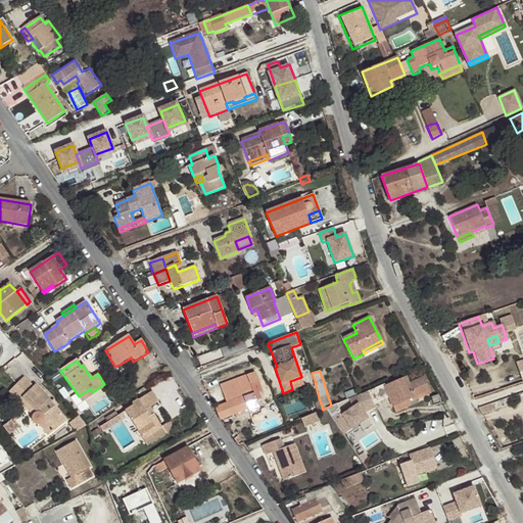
[(215,408),(220,420),(247,410),(249,413),(259,408),(251,385),(257,382),(254,373),(220,386),(225,401),(227,403),(215,408)]
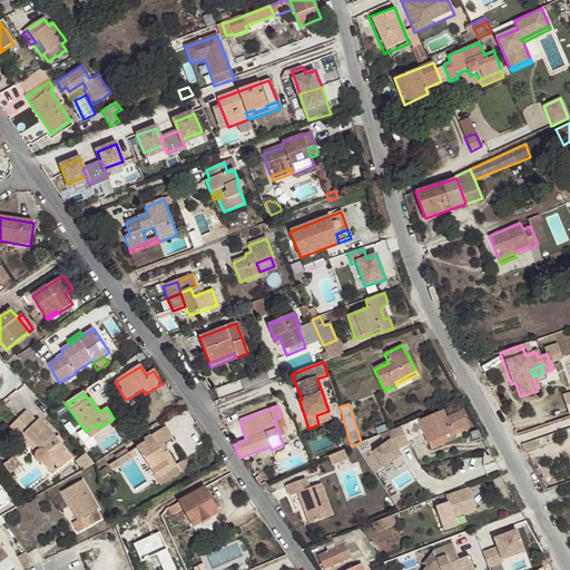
[(60,444),(56,438),(52,434),(38,420),(37,422),(26,412),(10,428),(36,454),(35,457),(36,461),(40,463),(43,463),(52,475),(72,459),(60,444)]
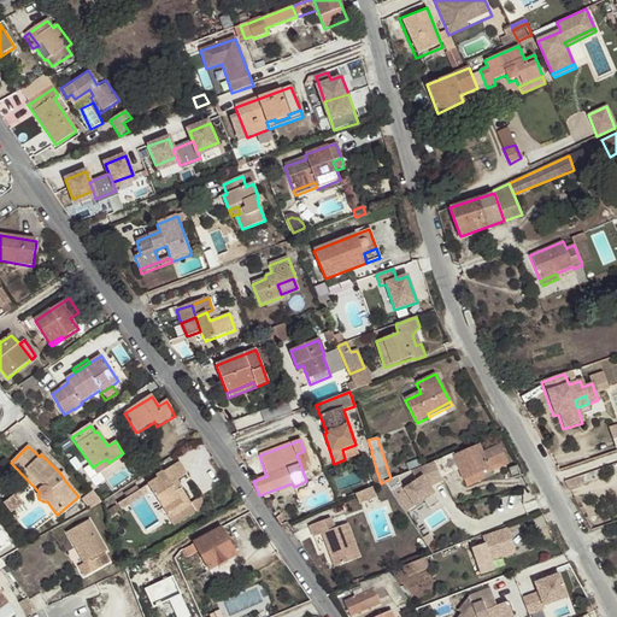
[(462,479),(487,469),(504,462),(499,447),(482,454),(480,446),(453,458),(452,457),(458,470),(462,479)]
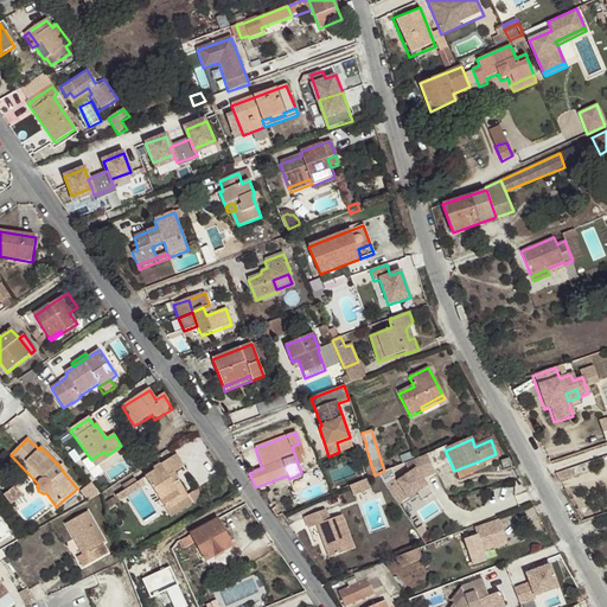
[(451,462),(445,449),(445,448),(435,452),(441,467),(451,462)]
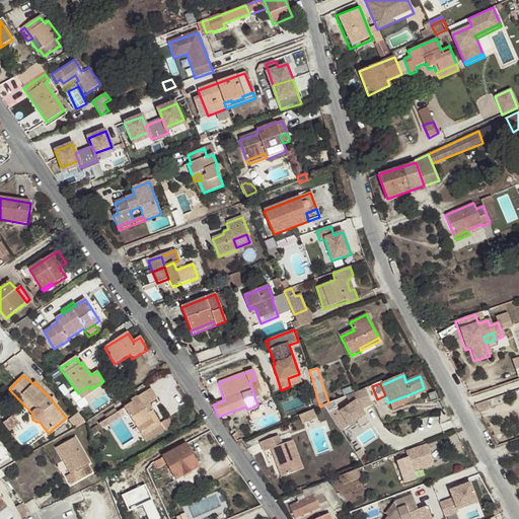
[(372,386),(365,389),(369,399),(370,402),(377,399),(372,386)]
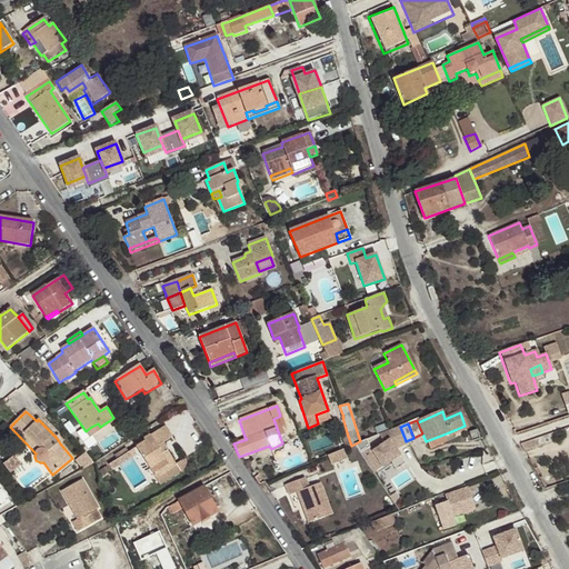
[(155,476),(176,462),(163,443),(172,438),(166,426),(150,436),(151,437),(136,447),(155,476)]
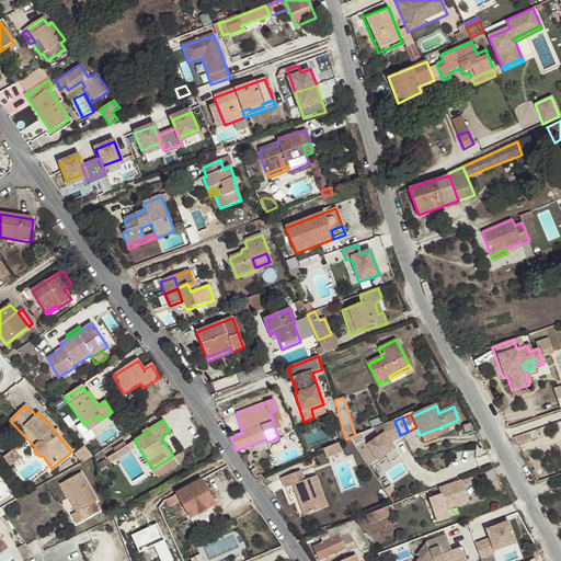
[(399,432),(395,421),(359,435),(366,450),(377,446),(376,442),(399,432)]
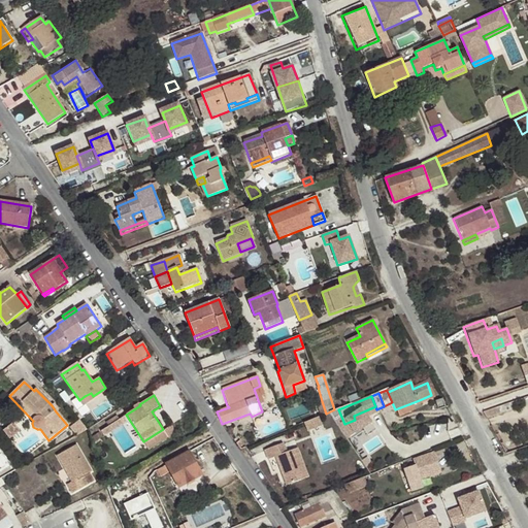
[(326,414),(322,401),(316,404),(320,416),(326,414)]
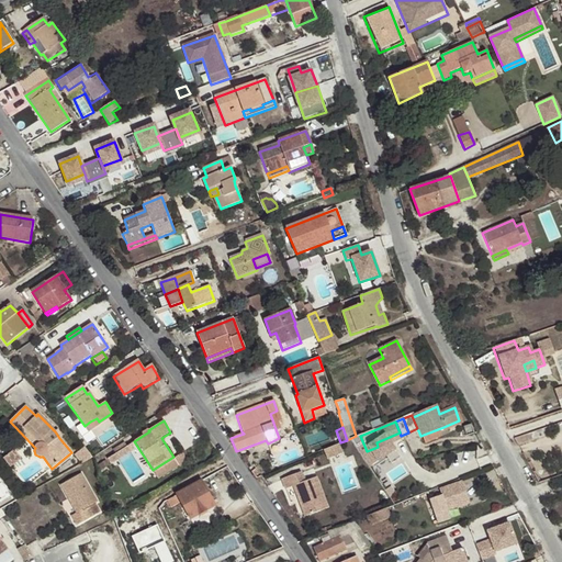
[(447,434),(444,427),(420,436),(424,444),(447,434)]
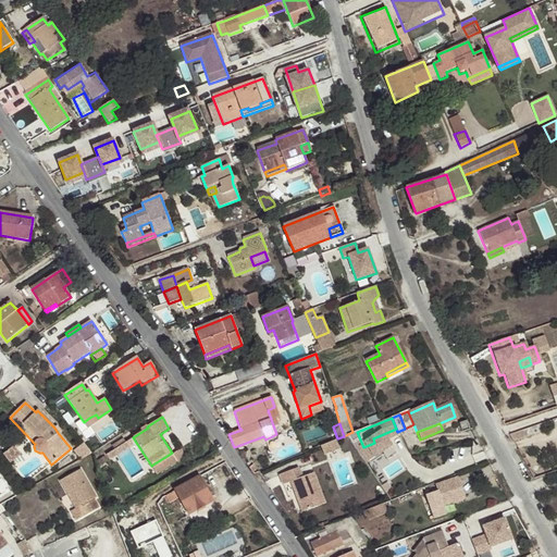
[(119,456),(130,448),(134,445),(130,440),(106,455),(110,461),(119,456)]
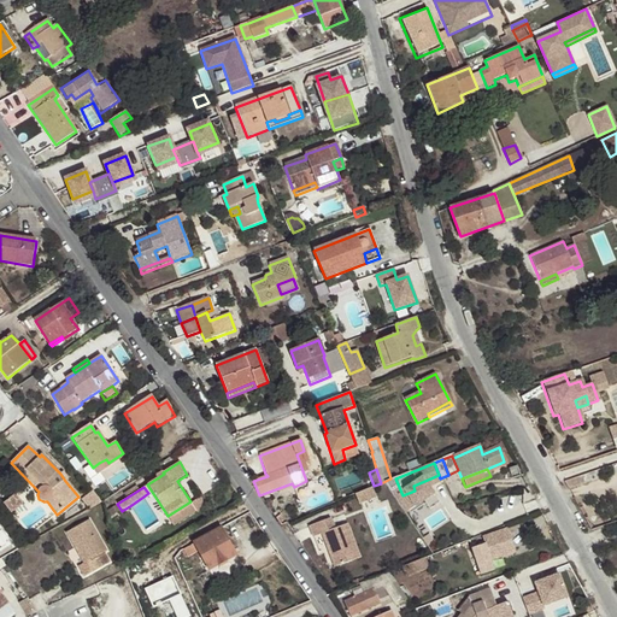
[(371,487),(354,494),(359,504),(376,497),(371,487)]
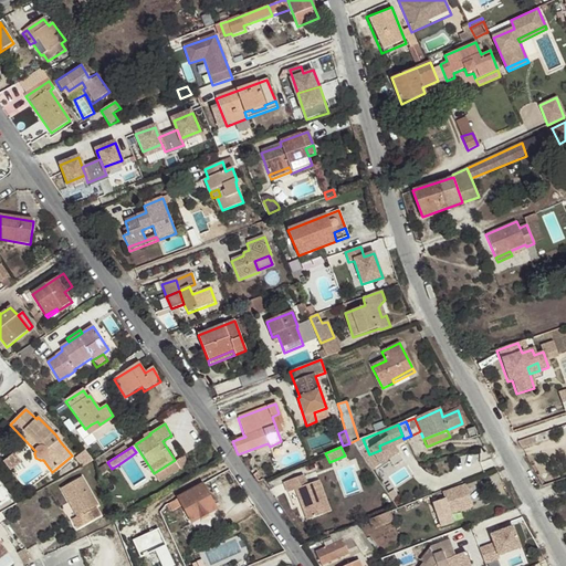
[(82,467),(93,461),(84,451),(75,459),(82,467)]
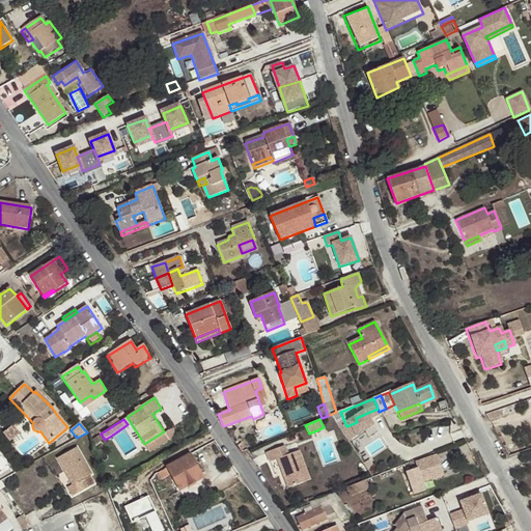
[(11,441),(22,432),(16,424),(5,432),(11,441)]
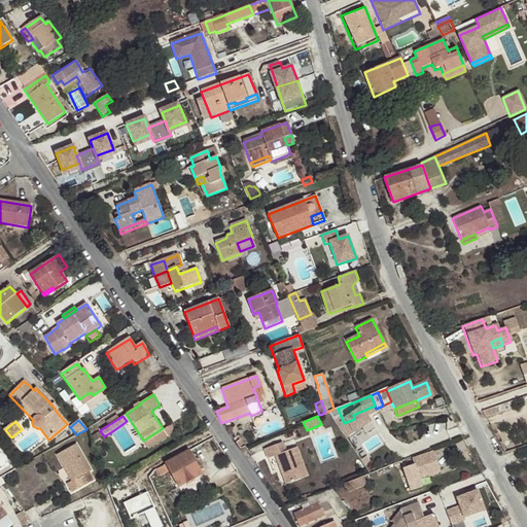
[(168,436),(163,428),(143,441),(148,449),(168,436)]
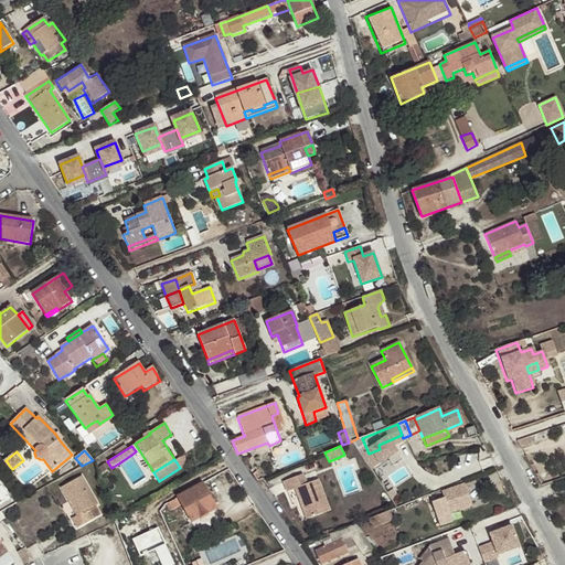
[(287,492),(289,491),(296,489),(299,502),(307,520),(330,511),(319,480),(307,486),(304,475),(284,482),(287,492)]
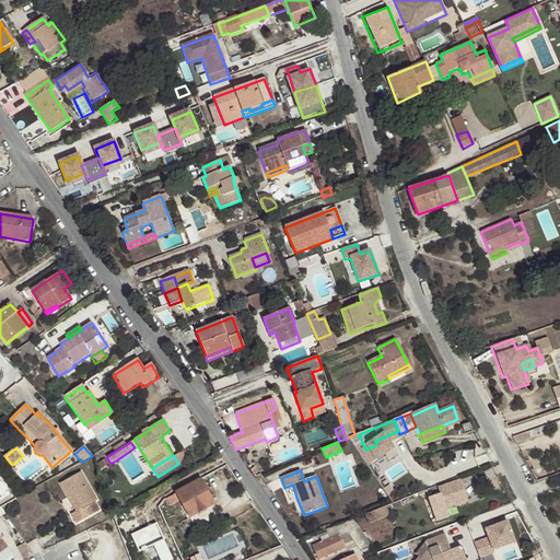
[(97,500),(81,471),(61,483),(77,512),(72,514),(78,524),(101,511),(95,502),(97,500)]
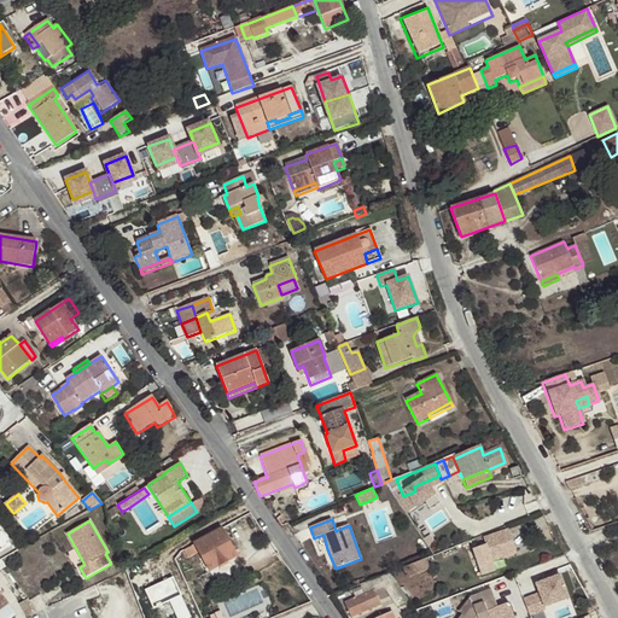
[(235,557),(221,530),(184,551),(197,573),(208,567),(210,571),(235,557)]
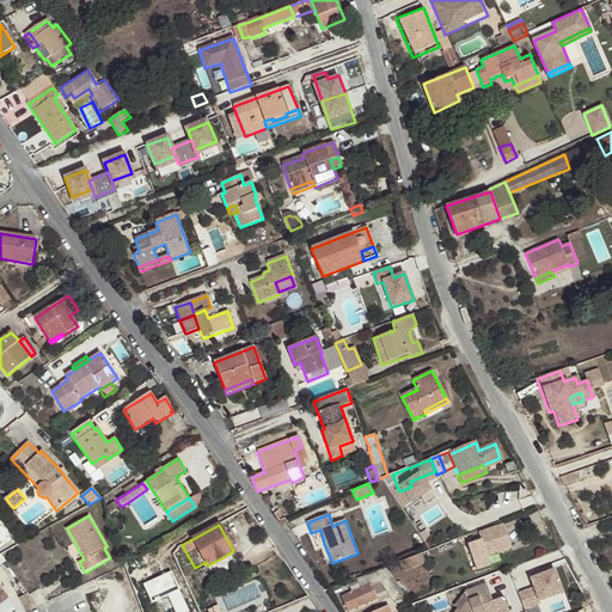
[(510,548),(502,527),(481,534),(488,556),(510,548)]
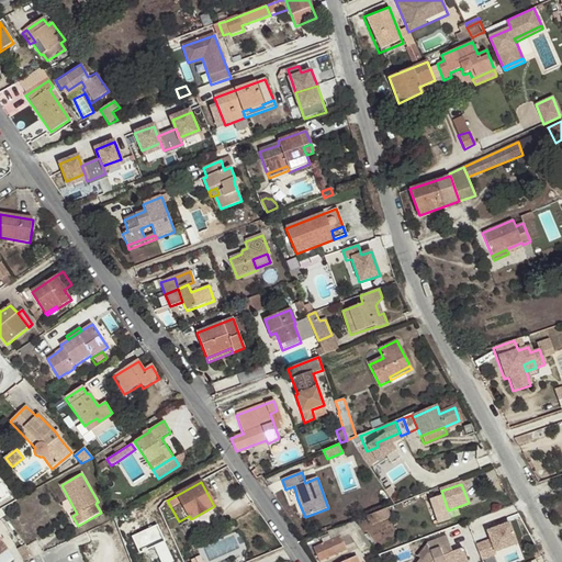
[(294,486),(288,489),(293,502),(298,499),(294,486)]
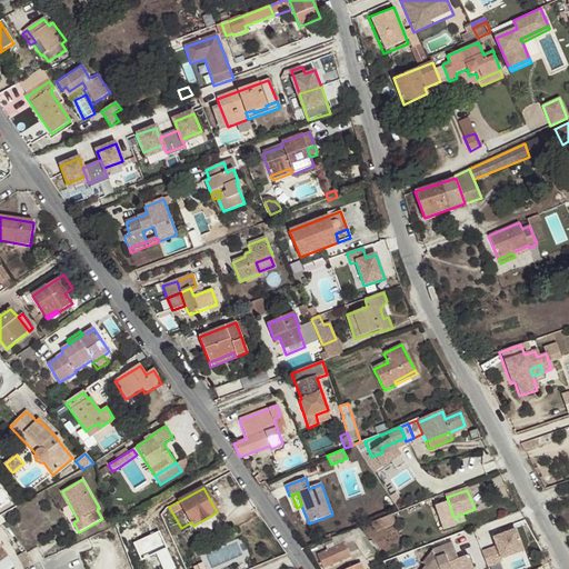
[(371,525),(393,516),(393,515),(370,523),(371,525)]
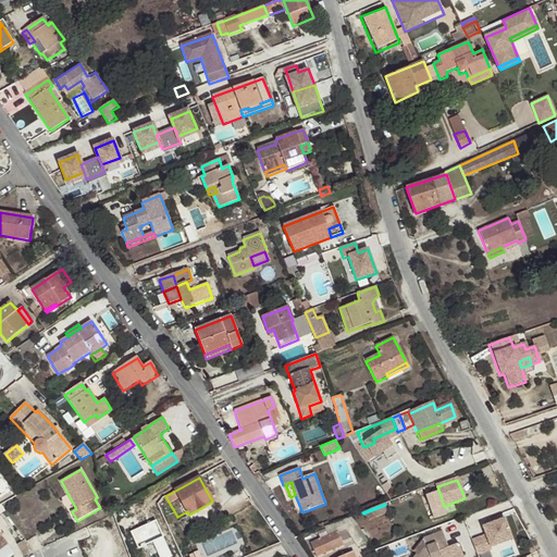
[(387,511),(385,505),(363,514),(366,520),(387,511)]
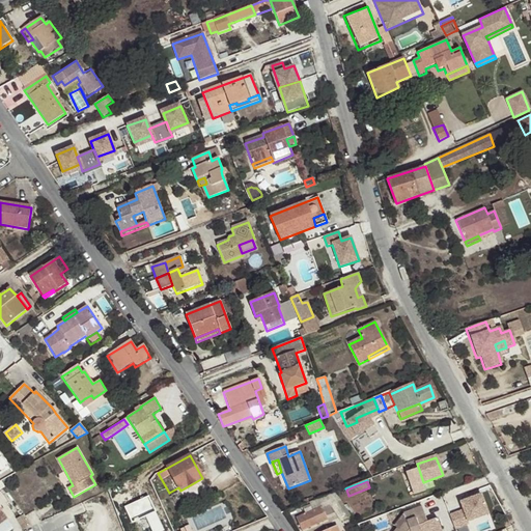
[(337,493),(310,503),(310,505),(313,510),(323,507),(327,515),(335,512),(340,522),(352,515),(337,493)]
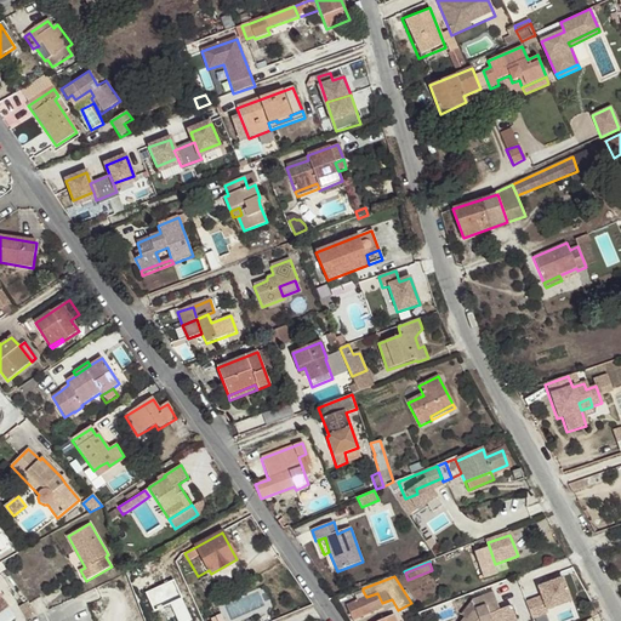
[(563,579),(540,586),(543,598),(528,603),(533,619),(550,614),(547,608),(569,600),(563,579)]
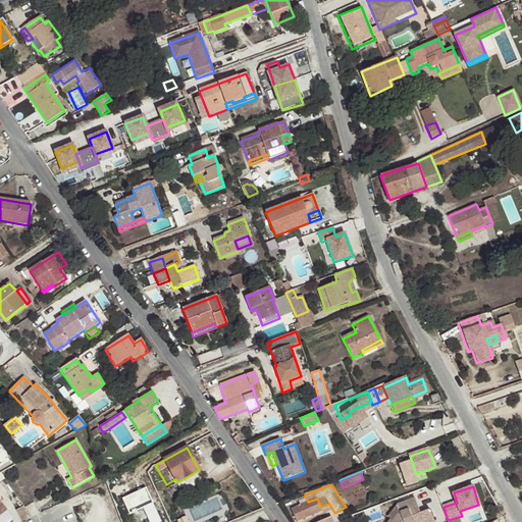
[(0,488),(0,515),(13,506),(0,488)]
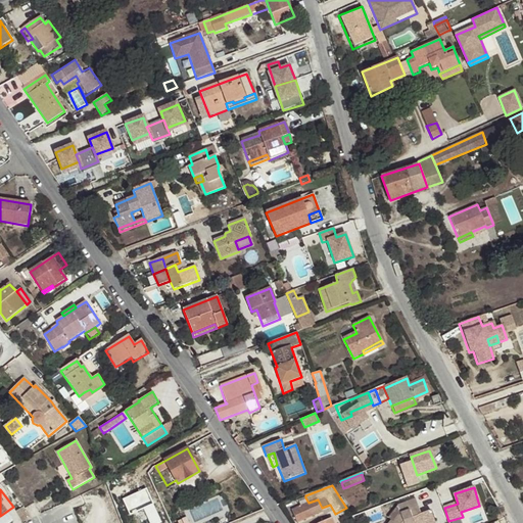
[(308,503),(305,497),(299,501),(301,507),(292,510),(297,522),(323,512),(322,508),(318,500),(308,503)]
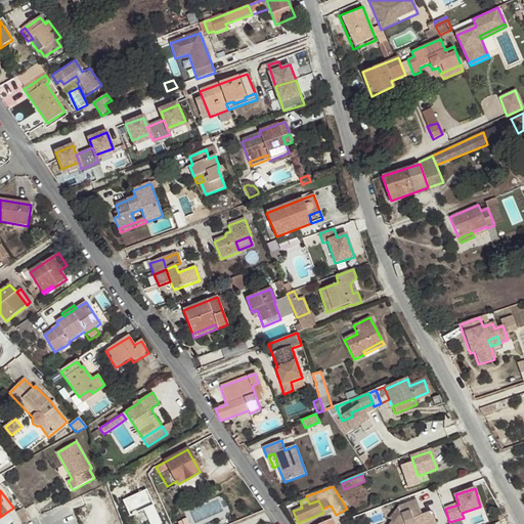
[(417,510),(420,509),(417,500),(398,507),(388,520),(391,521),(394,523),(434,523),(436,523),(432,512),(422,515),(419,516),(417,510)]
